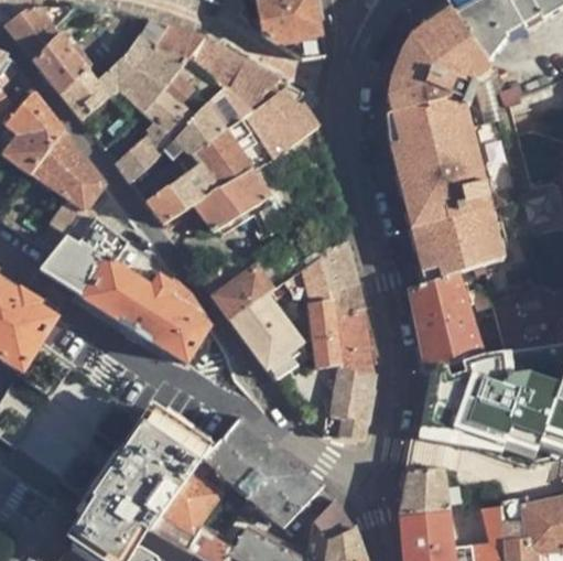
[(218,0),(216,3),(239,13),(245,8),(240,0),(218,0)]
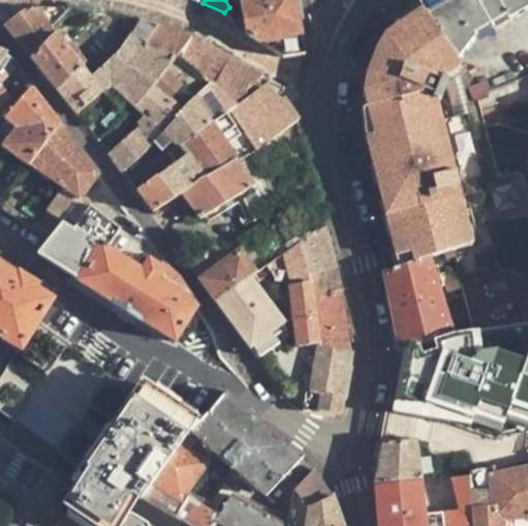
[(282,56),(304,53),(299,30),(293,0),(238,0),(245,32),(282,56)]
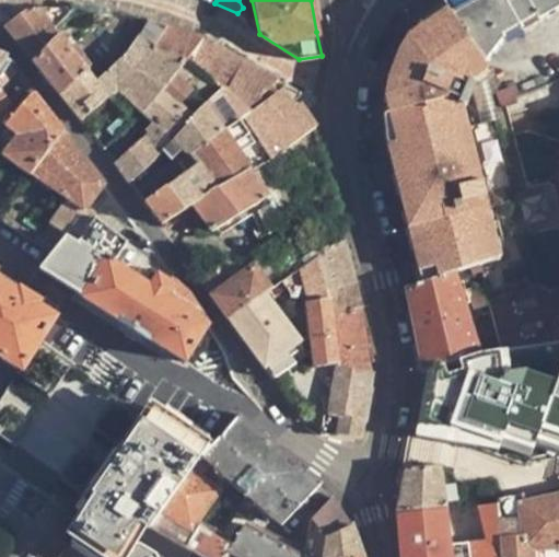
[(444,0),(442,1),(455,24),(469,44),(482,61),(486,69),(491,67),(498,84),(512,80),(517,94),(558,78),(558,0),(444,0)]
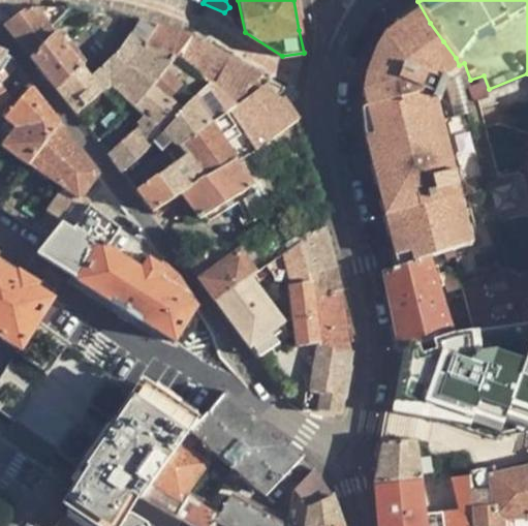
[(399,26),(383,36),(383,37),(377,47),(369,65),(365,81),(364,84),(365,101),(362,101),(361,117),(363,131),(397,265),(402,263),(429,255),(432,266),(446,261),(451,264),(454,264),(460,281),(487,274),(503,270),(506,269),(527,270),(527,73),(489,89),(484,75),(470,80),(464,63),(459,65),(456,58),(443,41),(430,23),(417,1),(405,10),(396,21),(399,26)]
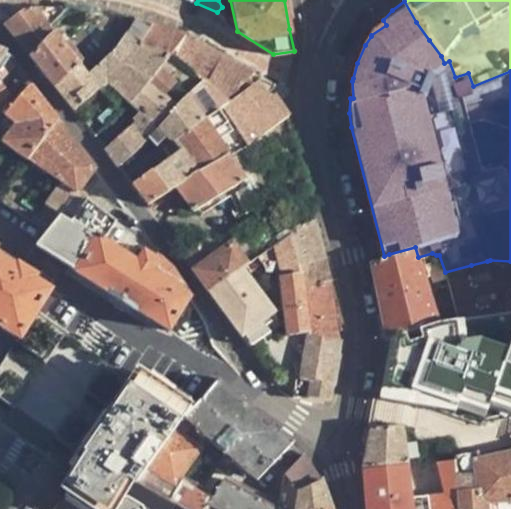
[(25,6),(4,22),(22,45),(30,54),(53,31),(48,24),(63,8),(62,6),(37,5),(25,6)]
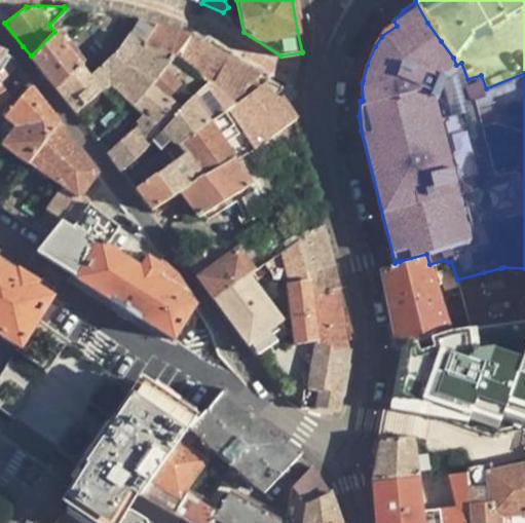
[(138,16),(133,26),(140,31),(138,35),(135,39),(141,41),(140,44),(142,46),(172,57),(174,54),(176,52),(189,35),(159,25),(138,16)]
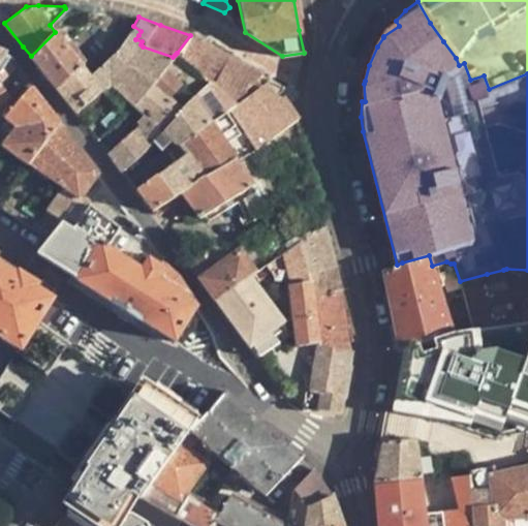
[(135,104),(163,69),(173,57),(143,47),(141,44),(142,41),(135,39),(138,35),(141,31),(133,26),(128,34),(117,51),(89,75),(101,91),(112,83),(135,104)]
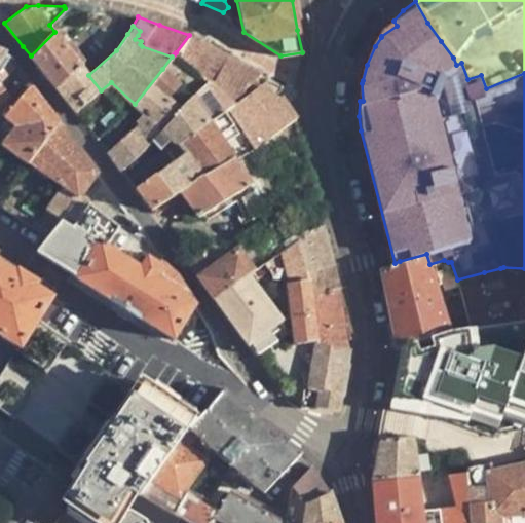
[(42,69),(55,86),(62,82),(69,91),(86,77),(88,75),(54,32),(31,55),(42,69)]
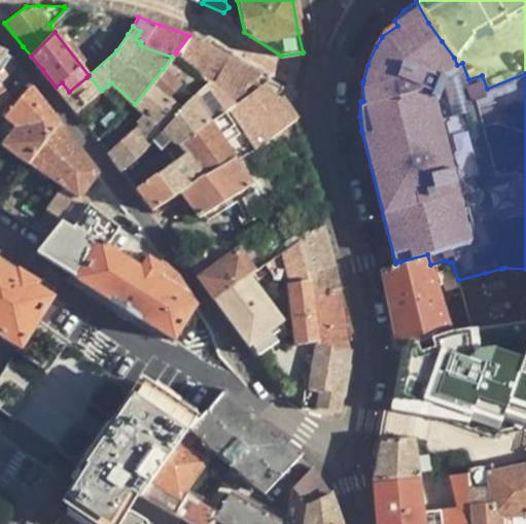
[(226,55),(189,35),(176,53),(210,84),(233,105),(248,94),(243,89),(260,72),(226,55)]
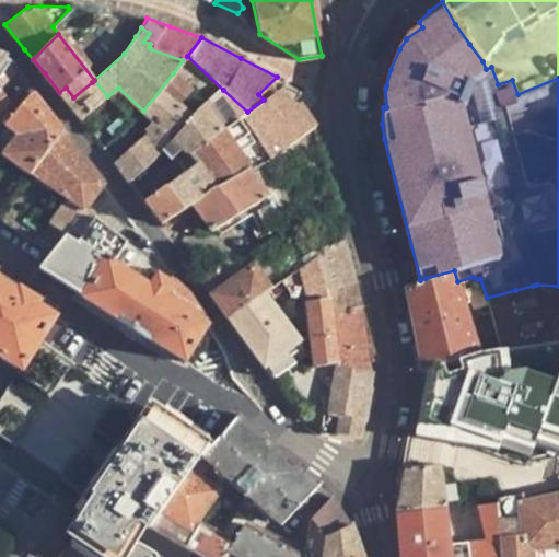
[(0,84),(13,70),(4,58),(0,65),(0,107),(9,102),(0,89),(0,84)]
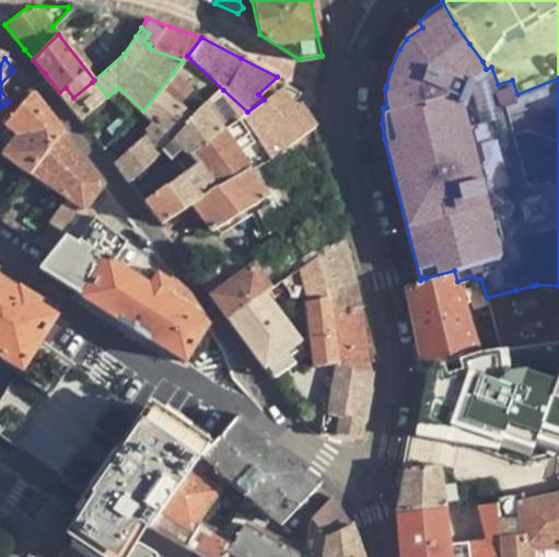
[(143,111),(152,119),(165,131),(172,137),(191,118),(194,119),(207,106),(204,102),(191,114),(178,102),(189,89),(173,73),(143,111)]
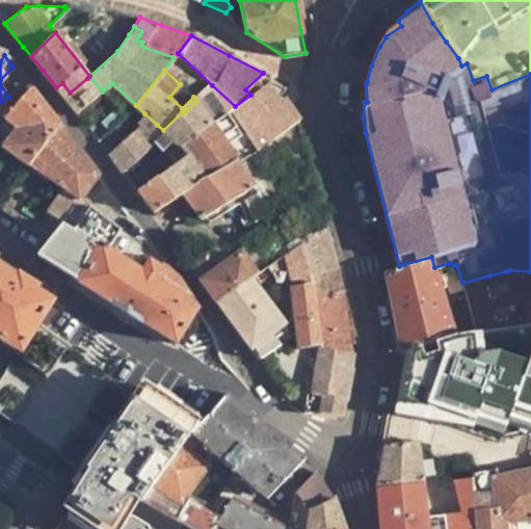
[(76,112),(102,91),(89,76),(87,78),(70,93),(62,83),(56,87),(62,95),(76,112)]
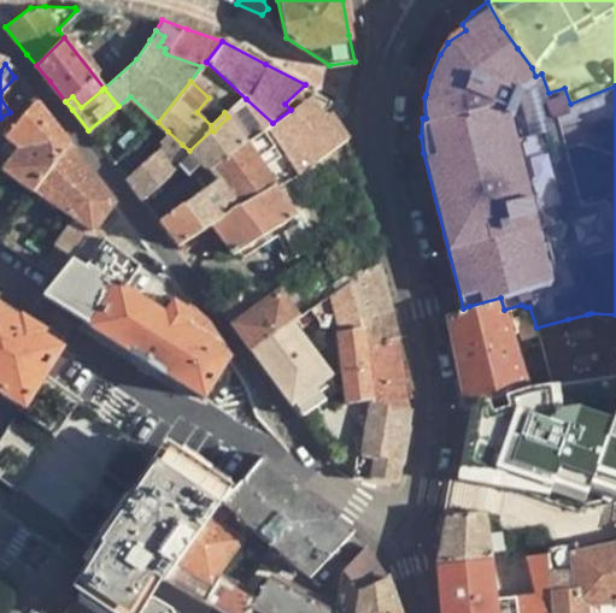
[(70,142),(35,98),(5,133),(19,146),(3,168),(33,188),(70,142)]
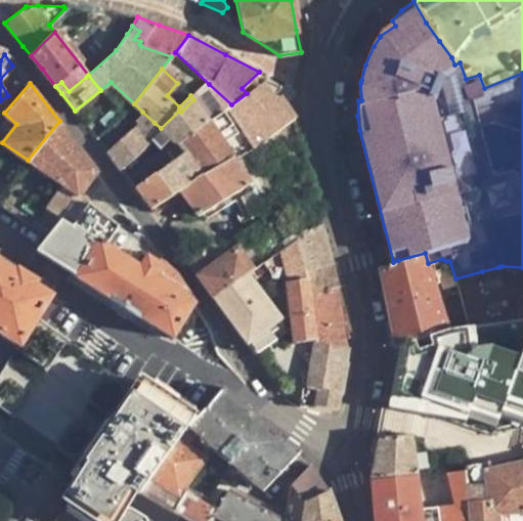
[(170,137),(176,143),(185,137),(209,119),(223,111),(226,107),(231,104),(209,84),(193,99),(181,112),(179,111),(161,128),(150,138),(159,148),(170,137)]
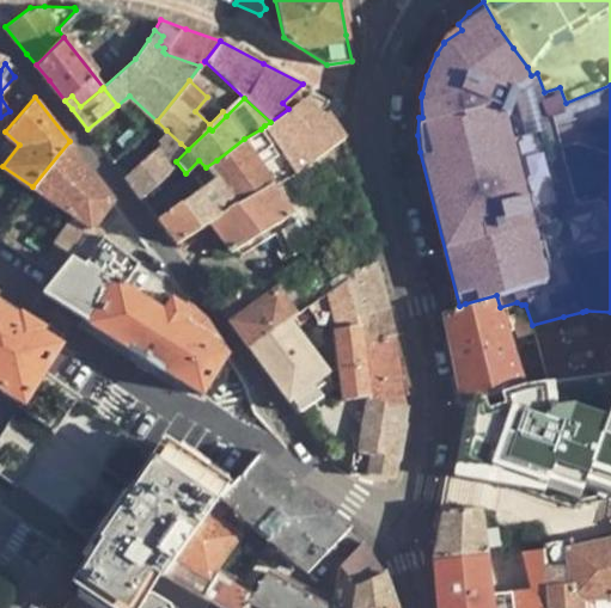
[(321,115),(303,98),(288,109),(270,122),(264,126),(294,171),(306,164),(343,136),(327,111),(321,115)]
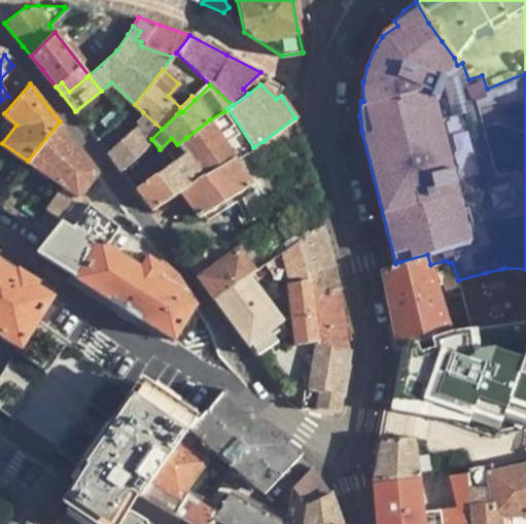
[(177,144),(184,152),(205,175),(232,159),(235,158),(224,141),(239,132),(224,111),(210,119),(186,138),(177,144)]
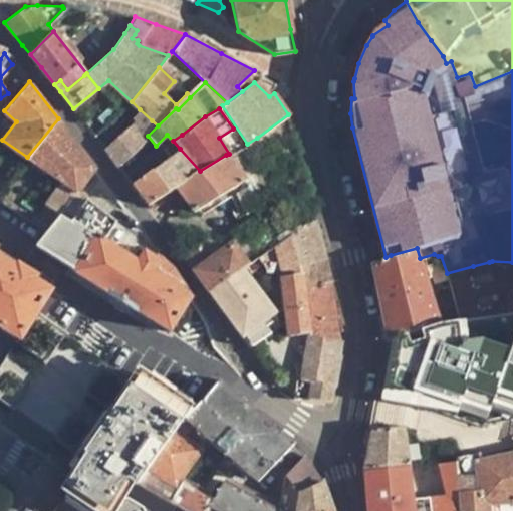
[(134,115),(136,119),(143,129),(152,120),(140,109),(134,115)]
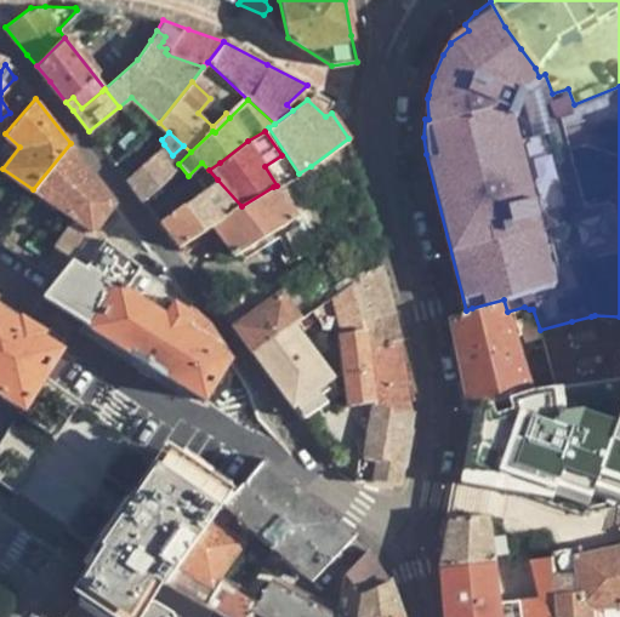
[(115,201),(70,143),(33,189),(73,217),(94,230),(95,228),(101,218),(103,220),(115,201)]
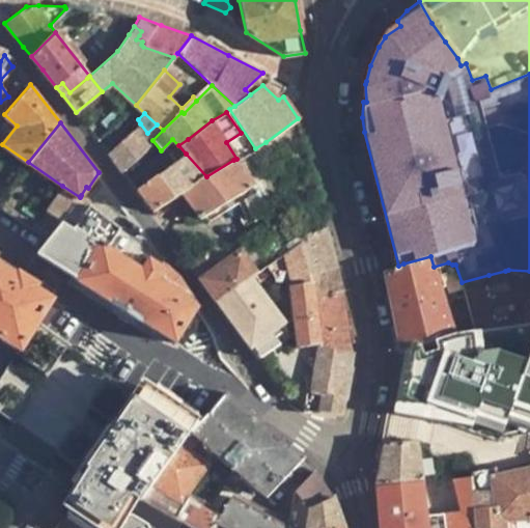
[(121,170),(122,170),(142,151),(148,146),(135,128),(109,151),(121,170)]
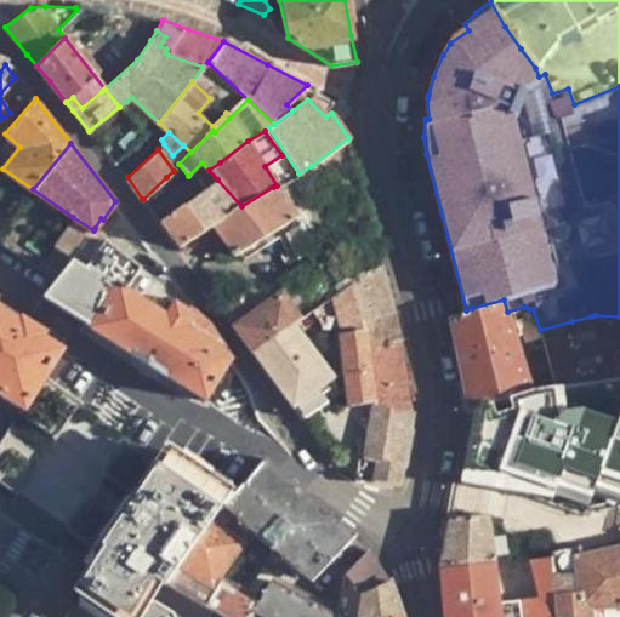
[(303,187),(299,173),(277,186),(284,196),(303,187)]
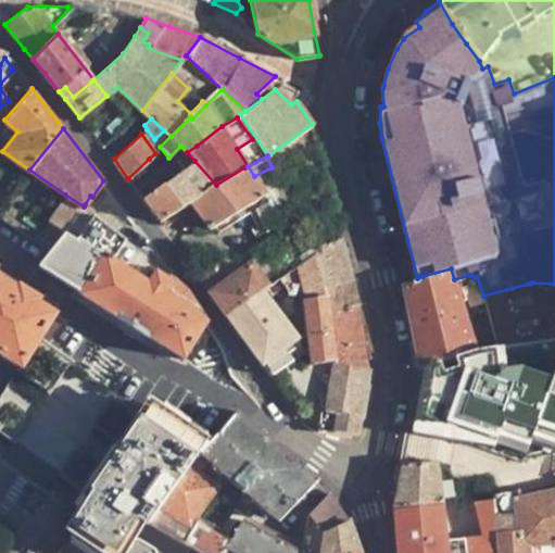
[(209,189),(216,185),(194,161),(143,198),(160,220),(189,201),(209,189)]
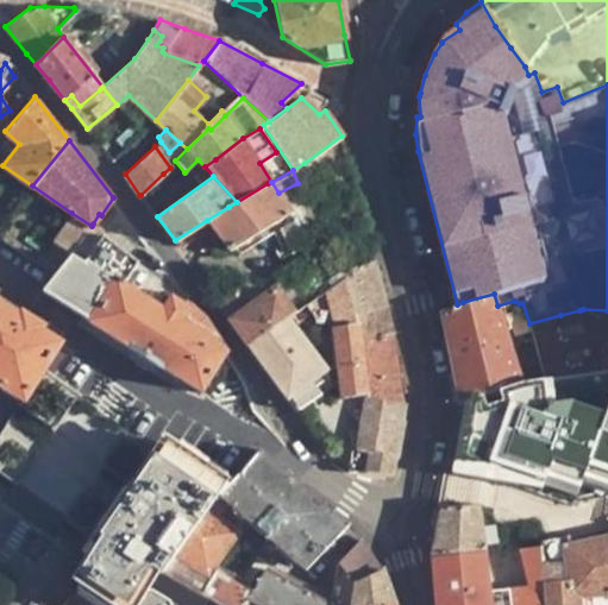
[(207,220),(212,226),(229,250),(274,221),(292,252),(306,244),(290,210),(279,193),(271,182),(268,183),(237,202),(229,207),(207,220)]
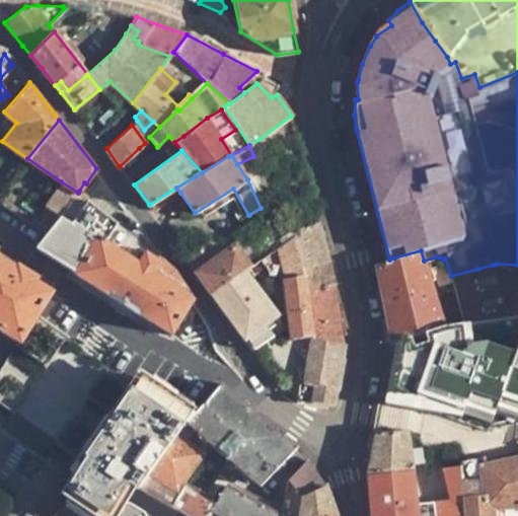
[(78,193),(61,181),(38,217),(51,226),(60,216),(71,223),(87,199),(88,197),(79,191),(78,193)]
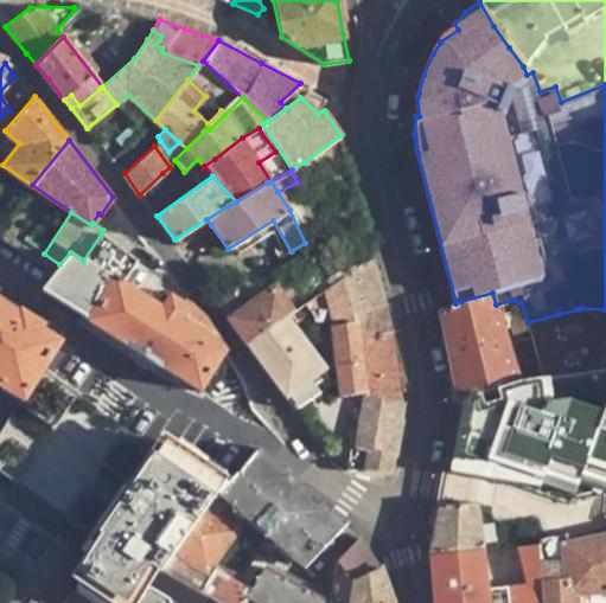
[(138,258),(102,232),(83,261),(70,252),(59,264),(53,271),(42,287),(77,309),(89,316),(88,319),(201,390),(227,351),(203,315),(189,297),(184,303),(171,295),(163,306),(122,281),(138,258)]
